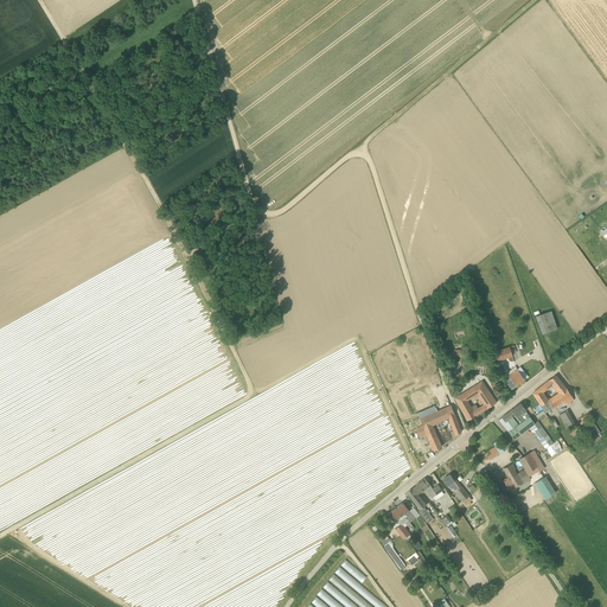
[(556,328),(550,311),(535,315),(541,334),(556,328)]
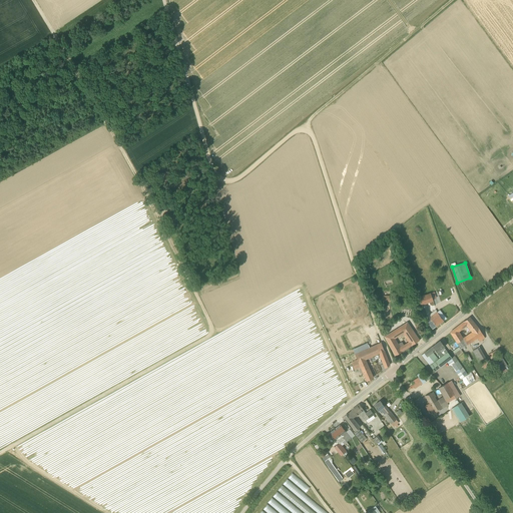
[(347,286),(351,294),(356,292),(352,284),(347,286)]
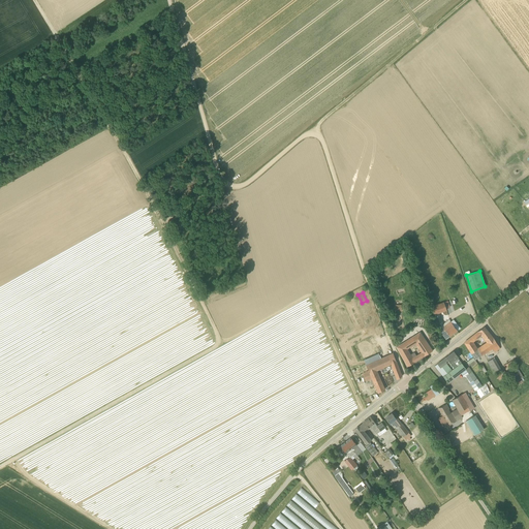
[(446,339),(449,336),(457,331),(450,321),(443,327),(438,313),(446,310),(443,302),(431,307),(434,315),(441,333),(446,339)]
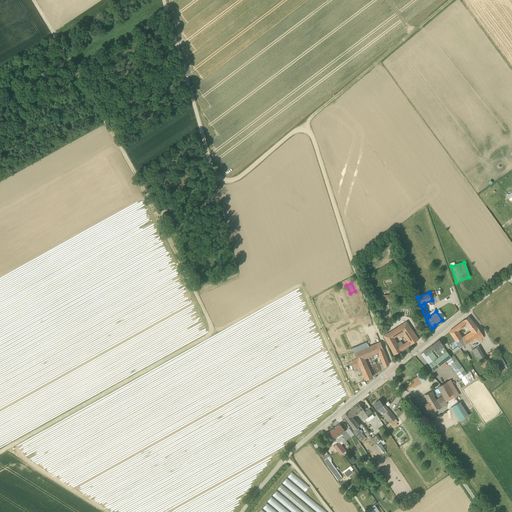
[(460,348),(481,334),(477,327),(469,316),(449,332),(460,348)]
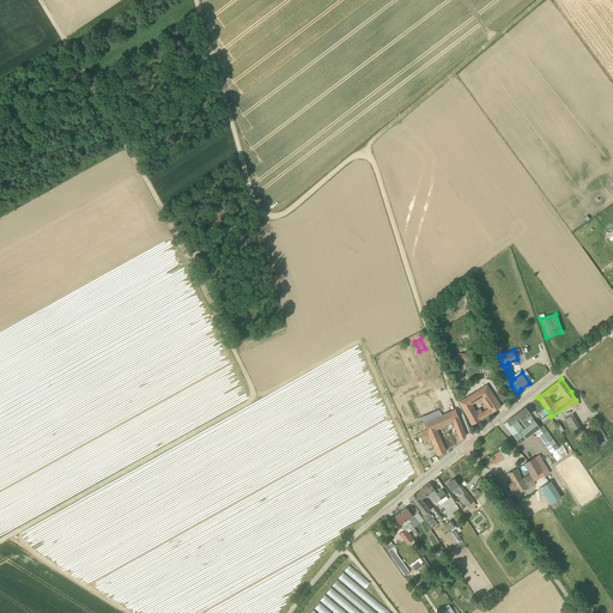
[(496,410),(501,406),(486,386),(460,402),(472,424),(486,416),(496,410)]
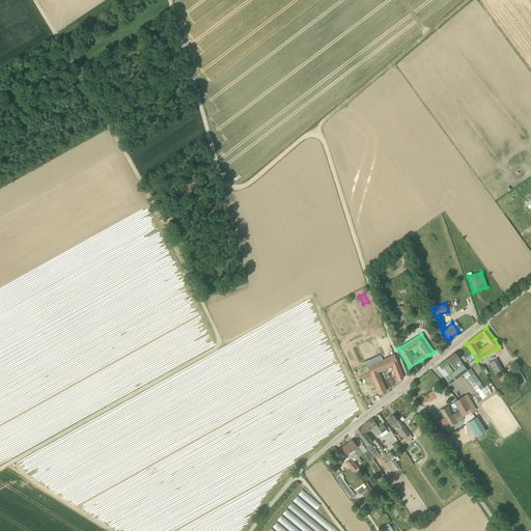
[(363,337),(348,343),(356,359),(369,353),(363,337)]
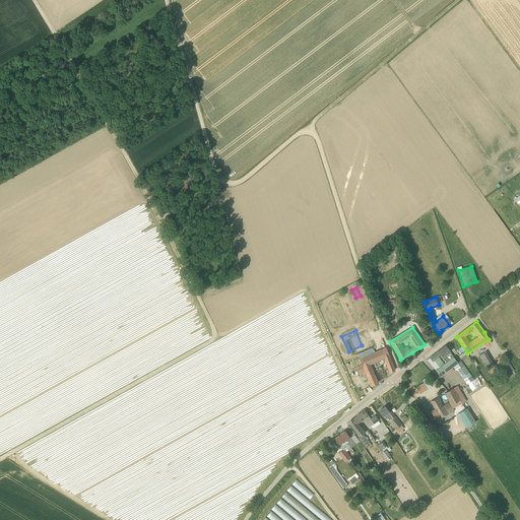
[(441,376),(453,367),(456,371),(457,370),(467,384),(473,379),(460,360),(456,354),(454,358),(450,351),(446,345),(428,360),(441,376)]
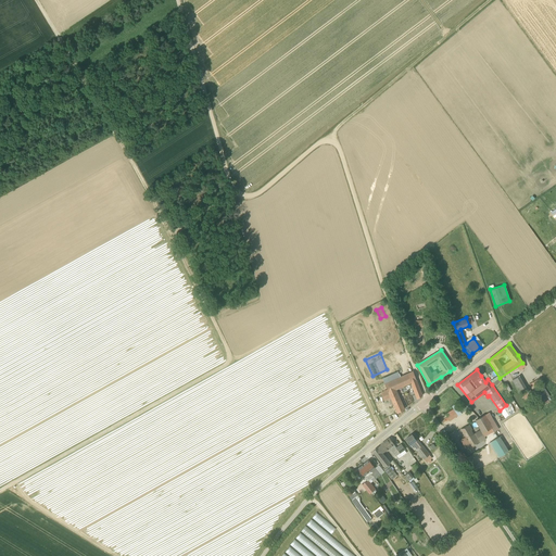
[(390,397),(397,413),(404,409),(395,390),(411,382),(417,399),(422,395),(413,371),(401,377),(399,371),(382,379),(387,390),(381,393),(384,401),(390,397)]
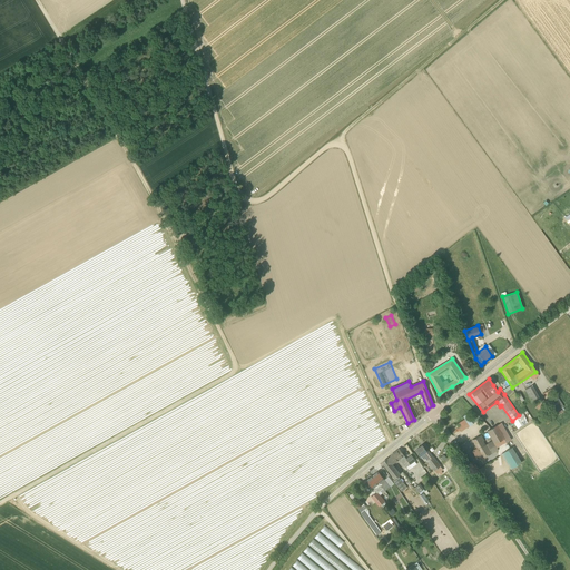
[(532,403),(540,399),(531,384),(524,389),(532,403)]
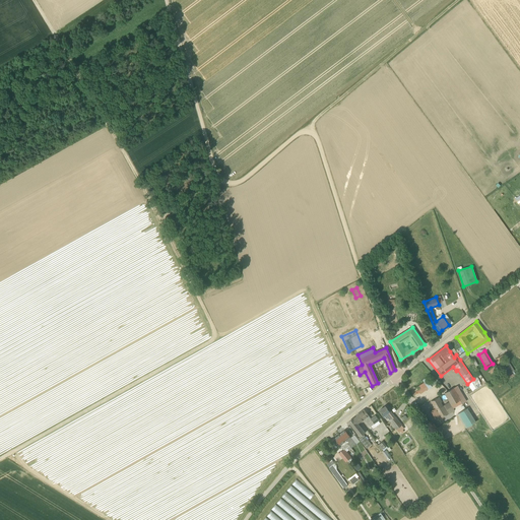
[(508,361),(500,366),(506,376),(515,371),(508,361)]
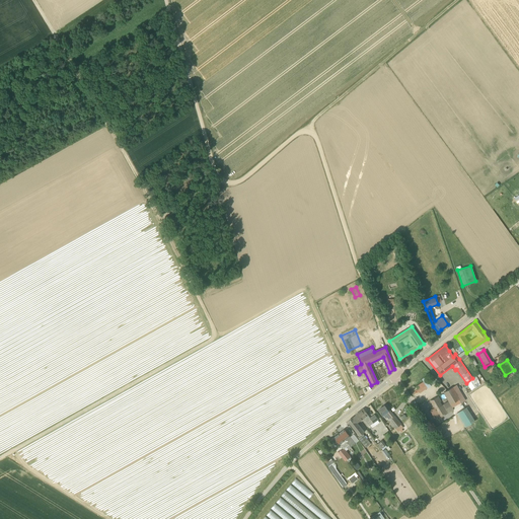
[(495,363),(487,368),(490,372),(498,368),(495,363)]
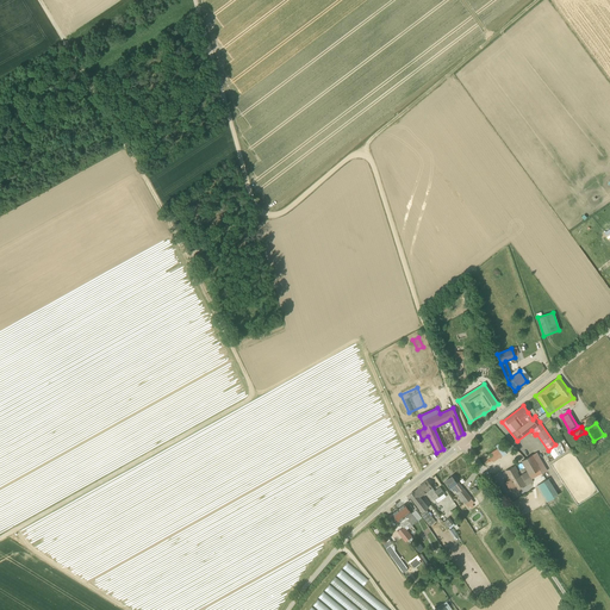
[(564,440),(552,448),(556,456),(570,449),(564,440)]
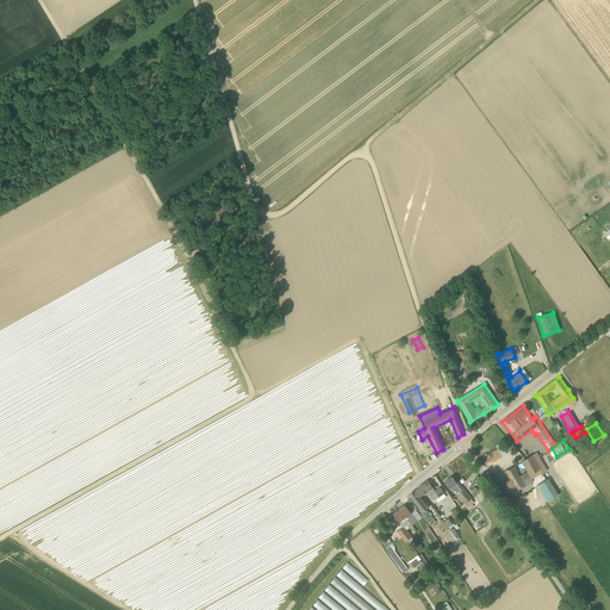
[(595,448),(591,443),(582,448),(585,454),(595,448)]
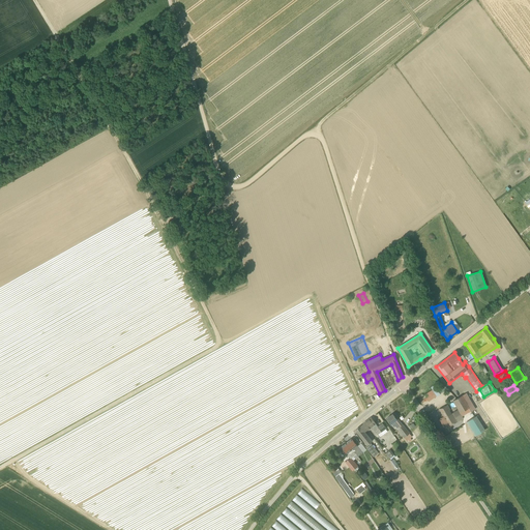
[(462,395),(471,411),(476,408),(467,392),(462,395)]
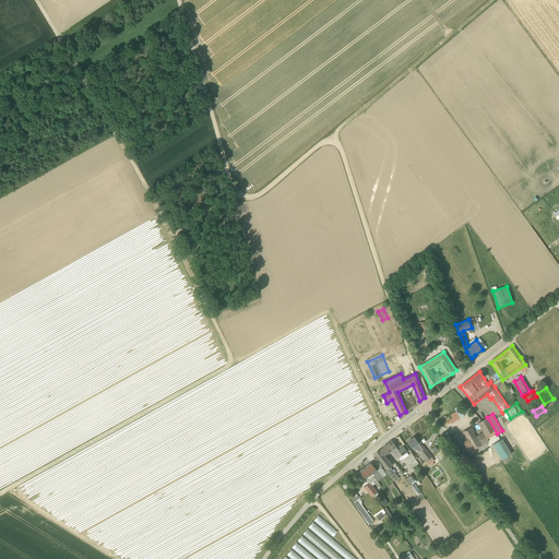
[(472,426),(463,431),(474,449),(498,437),(497,433),(487,417),(478,423),(485,436),(487,439),(480,442),(477,436),(475,438),(473,433),(475,432),(472,426)]
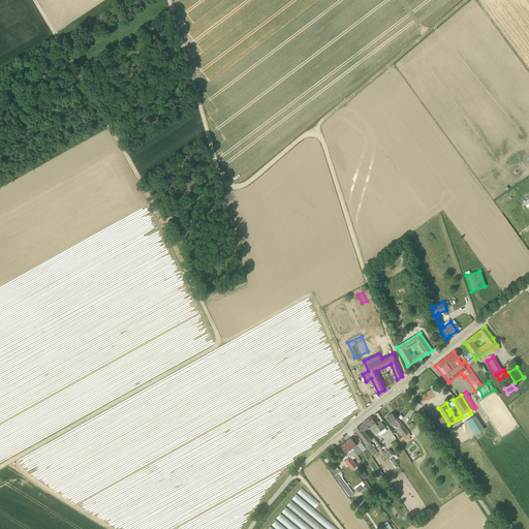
[(395,426),(397,428),(405,440),(407,438),(409,440),(411,439),(409,437),(411,435),(397,417),(396,418),(392,413),(385,418),(390,424),(391,423),(394,427),(395,426)]
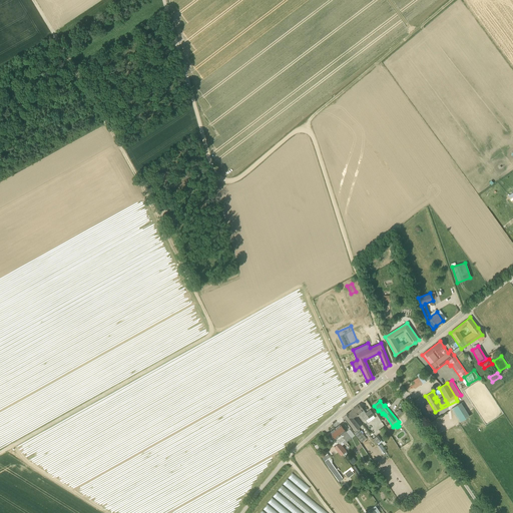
[(469,417),(467,413),(461,403),(451,409),(460,423),(469,417)]
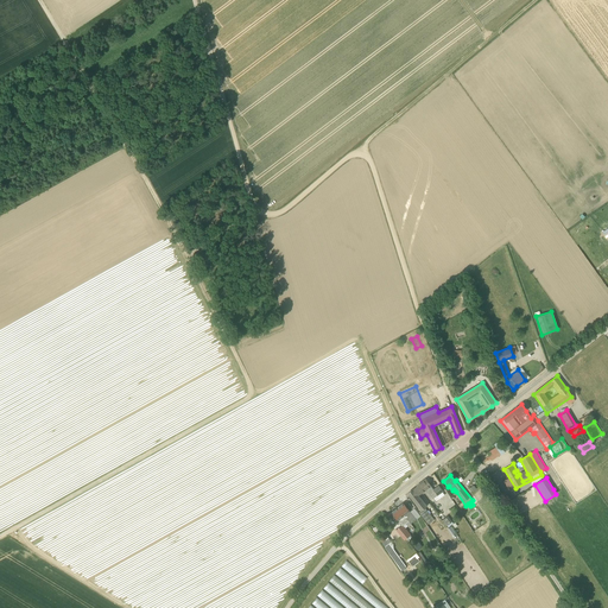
[(417,487),(422,493),(425,491),(432,499),(443,491),(438,486),(434,489),(425,480),(417,487)]
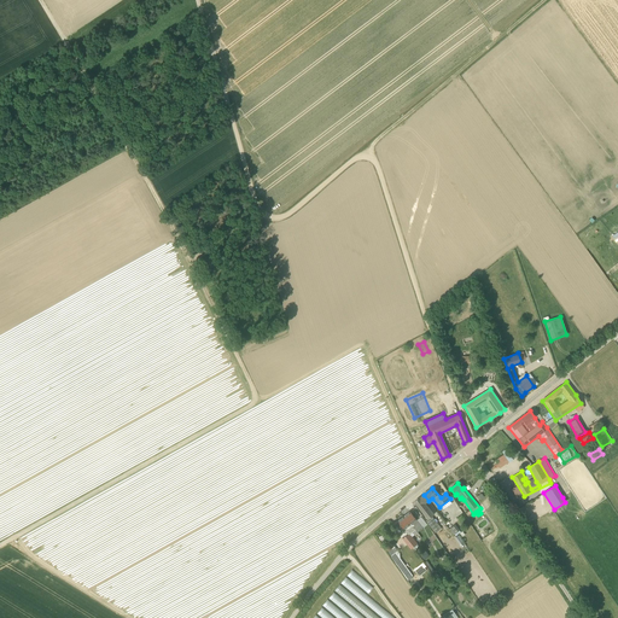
[(414,501),(429,519),(429,518),(435,514),(425,503),(429,501),(424,495),(414,501)]
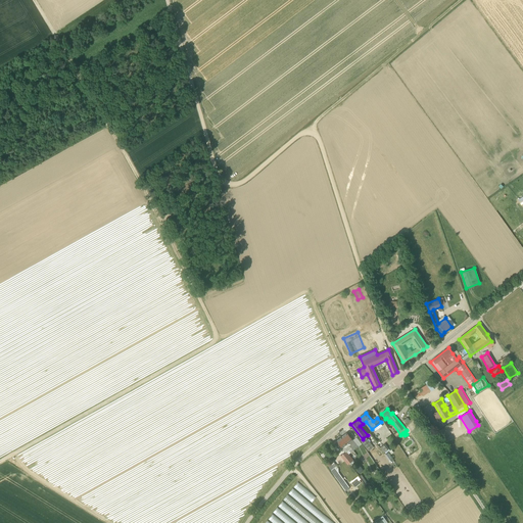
[(347,442),(353,450),(358,446),(346,432),(341,436),(346,443),(347,442)]
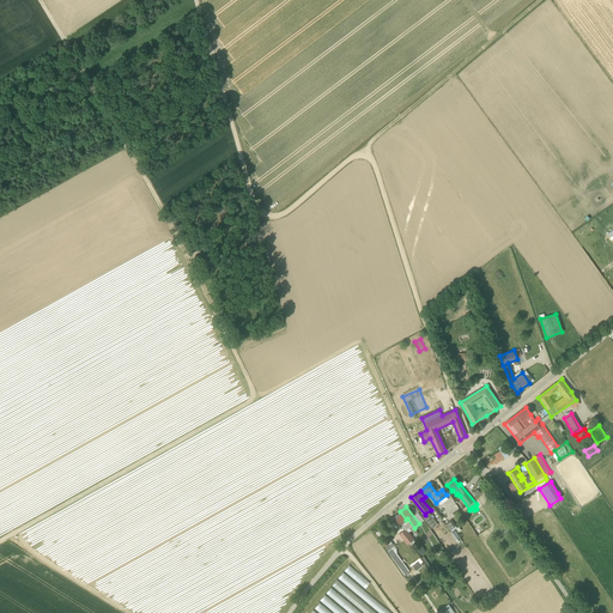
[(406,520),(400,511),(394,517),(402,527),(401,527),(405,530),(400,534),(408,544),(414,539),(408,533),(414,528),(407,519),(406,520)]
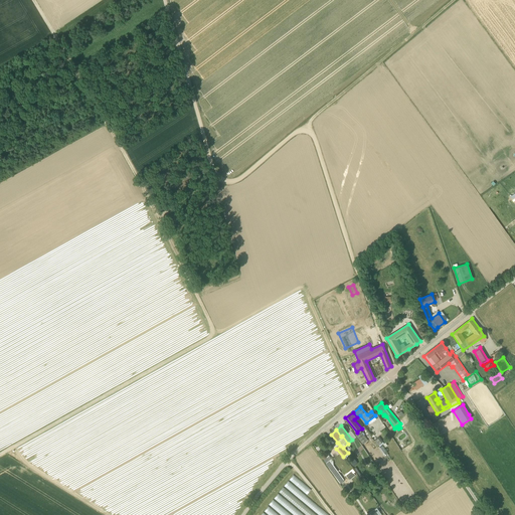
[(362,444),(365,442),(357,432),(357,433),(355,434),(362,444)]
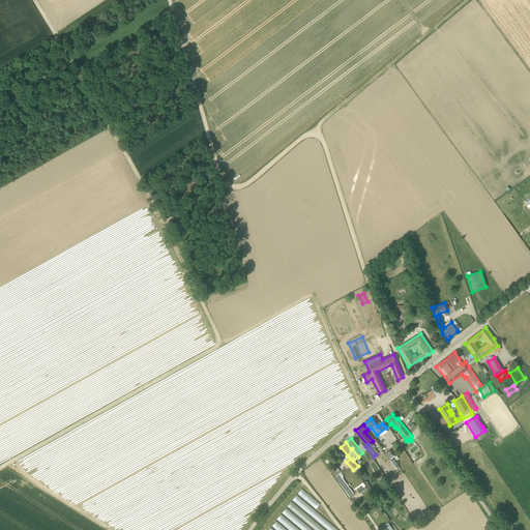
[(390,449),(385,453),(389,459),(390,459),(391,460),(395,457),(390,449)]
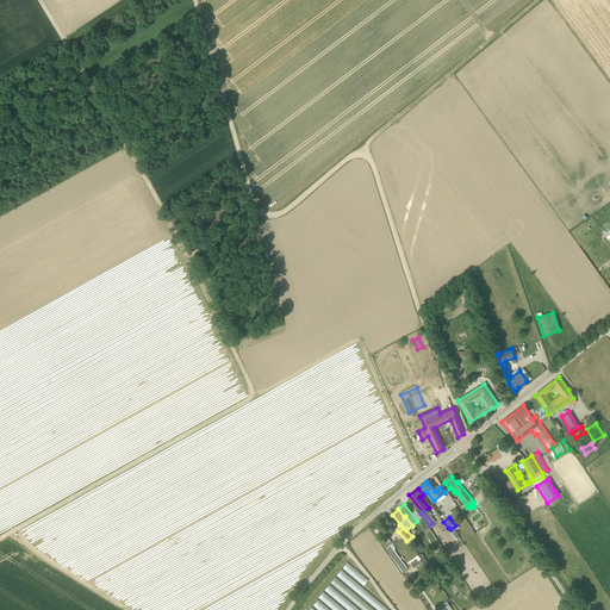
[(453,528),(449,530),(455,540),(459,536),(453,528)]
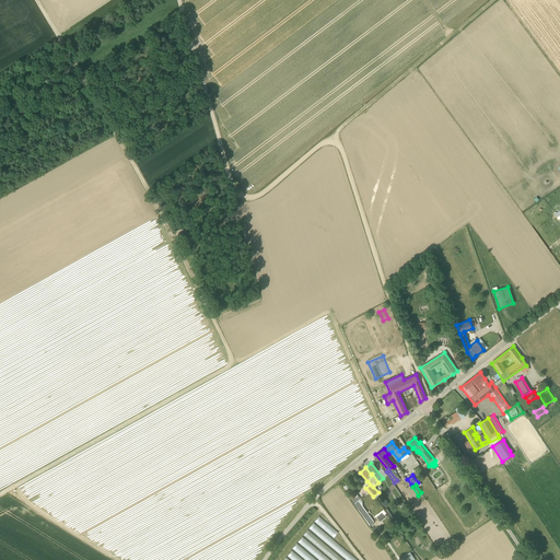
[(351,500),(353,504),(361,499),(358,494),(351,500)]
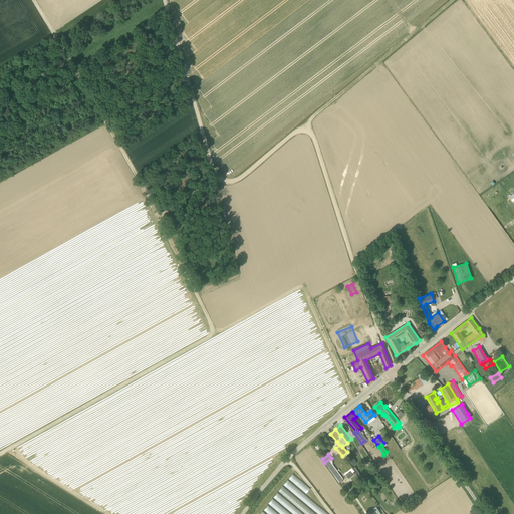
[(357,462),(353,457),(348,460),(352,466),(357,462)]
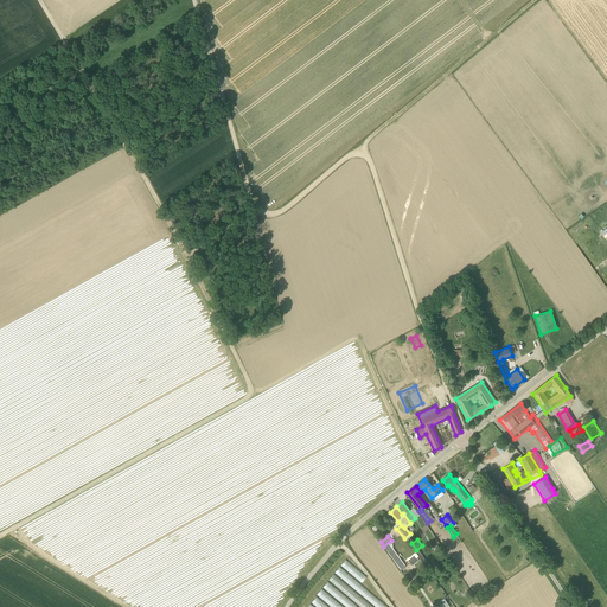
[(409,563),(410,562),(417,557),(419,556),(415,553),(407,560),(409,563)]
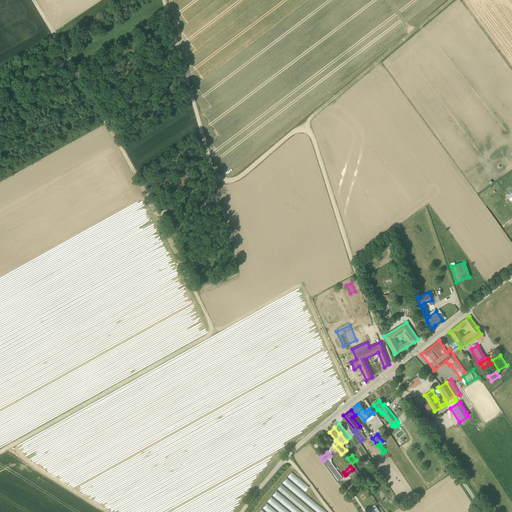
[(291,471),(287,476),(304,491),(309,486),(291,471)]
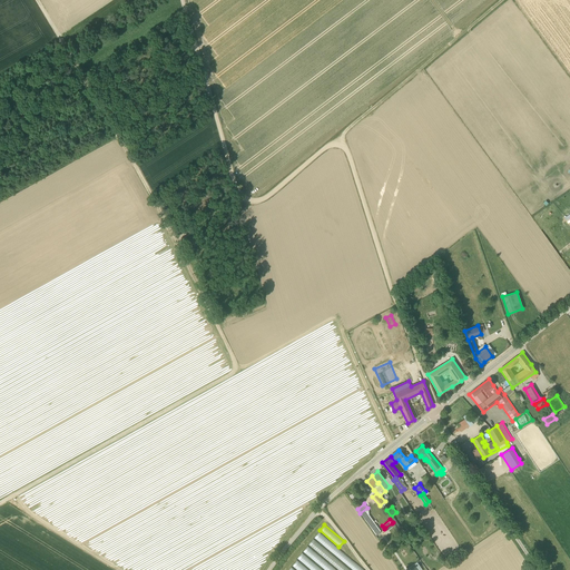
[(364,569),(317,532),(313,538),(353,569),(364,569)]
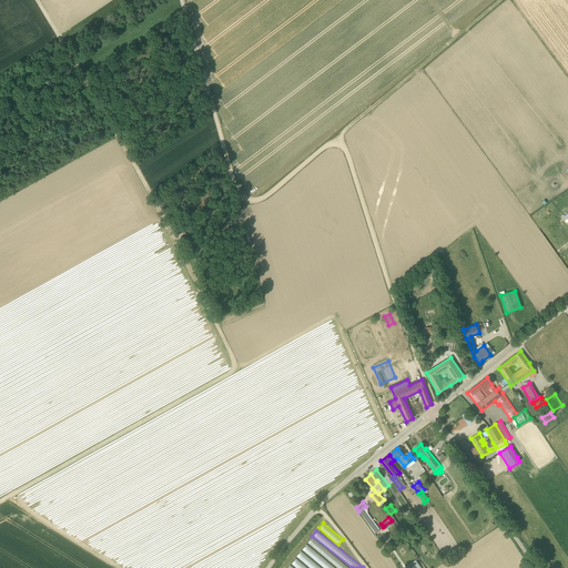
[(348,567),(310,538),(305,544),(336,567),(348,567)]
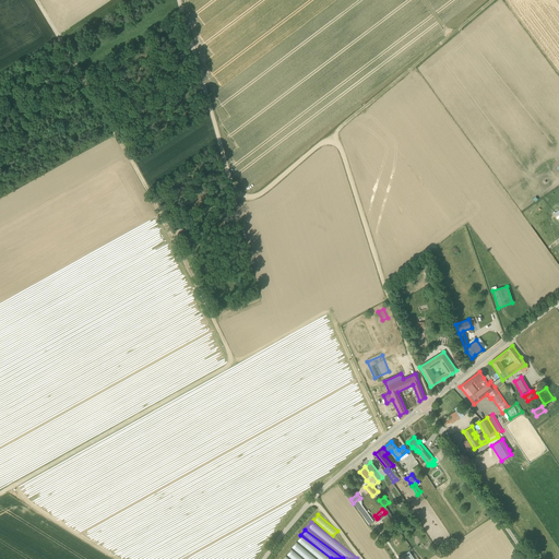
[(317,558),(329,558),(300,536),(296,542),(317,558)]
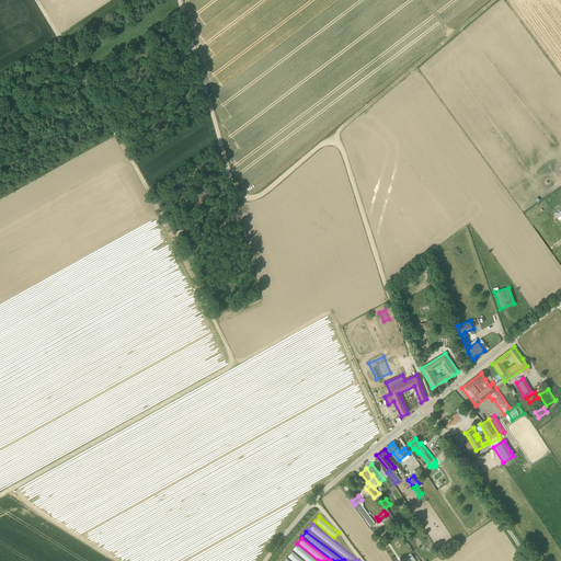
[(317,560),(296,544),(292,550),(305,560),(317,560)]
